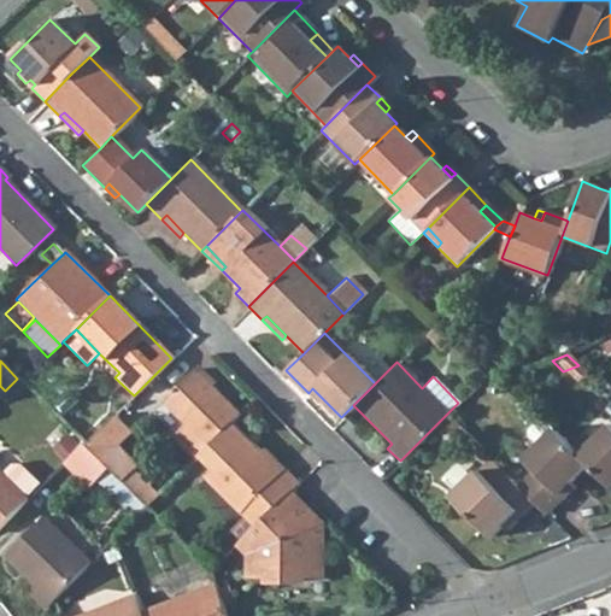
[(193,370),(210,387),(215,382),(198,365),(193,370)]
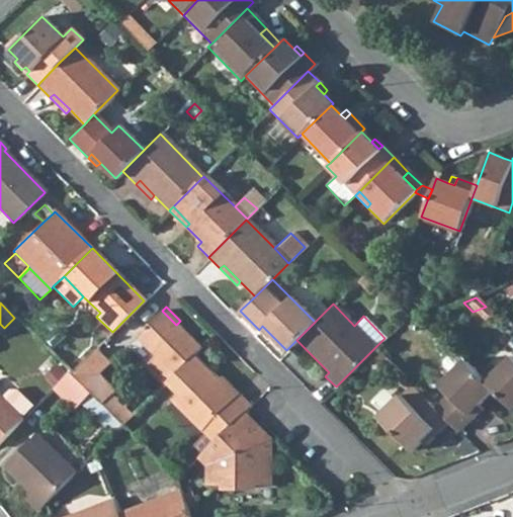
[(176,325),(162,311),(135,337),(156,356),(144,367),(162,385),(165,382),(192,355),(199,348),(176,325)]
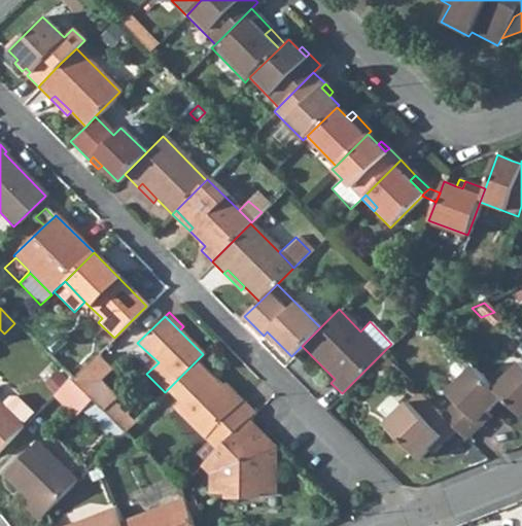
[(264,336),(272,344),(275,340),(267,331),(264,336)]
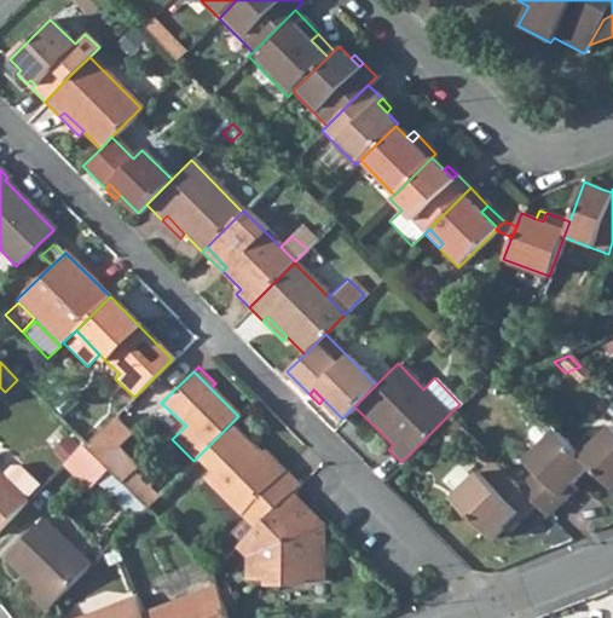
[(554,431),(538,416),(525,429),(525,437),(537,448),(554,431)]
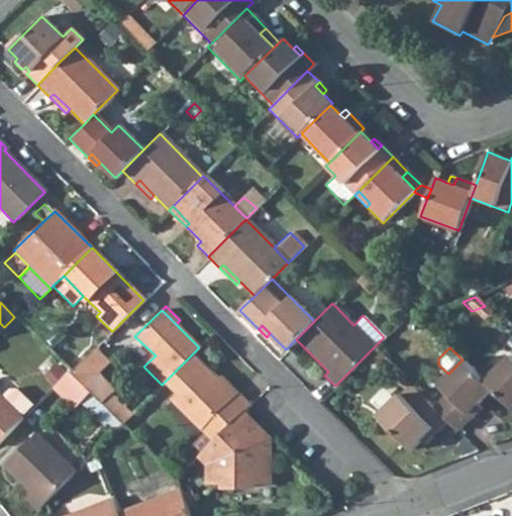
[(95,348),(70,373),(89,392),(100,403),(113,391),(95,373),(107,360),(95,348)]
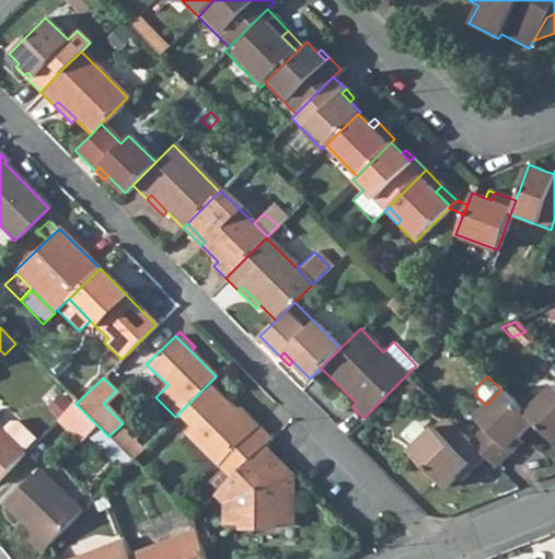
[(208,384),(178,414),(192,426),(184,432),(230,478),(262,446),(269,439),(255,426),(253,429),(234,410),(208,384)]
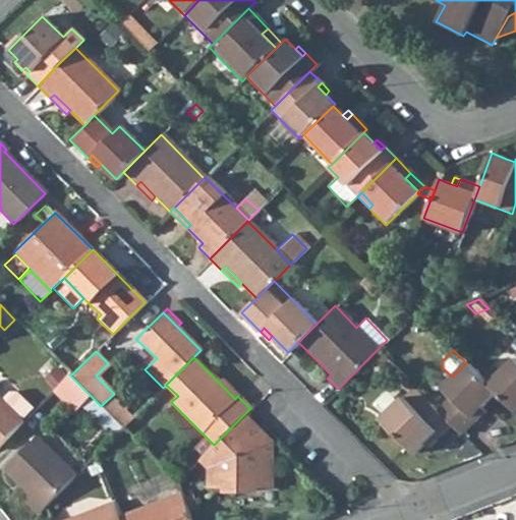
[(515,361),(513,358),(488,384),(495,391),(515,412),(515,411),(515,361)]
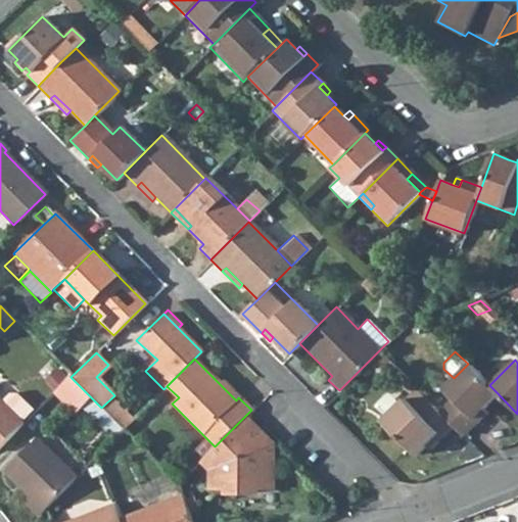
[(442,389),(452,399),(437,413),(451,425),(461,435),(475,422),(471,418),(480,409),(497,392),(489,385),(468,364),(454,378),(442,389)]
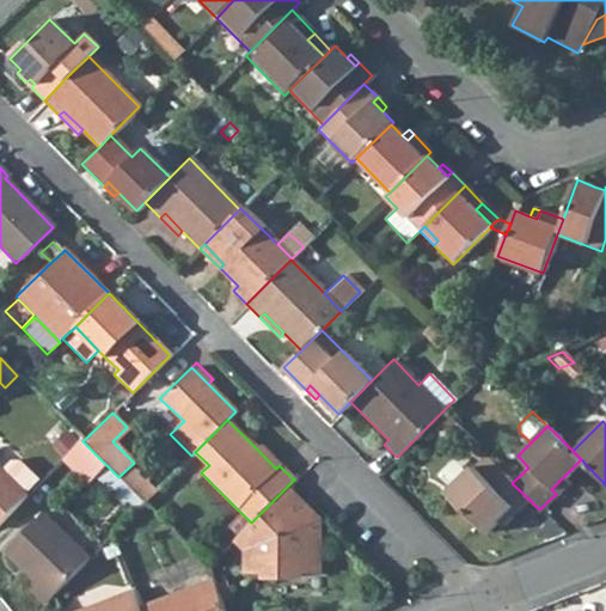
[(83,441),(80,439),(61,458),(86,483),(99,470),(105,464),(83,441)]
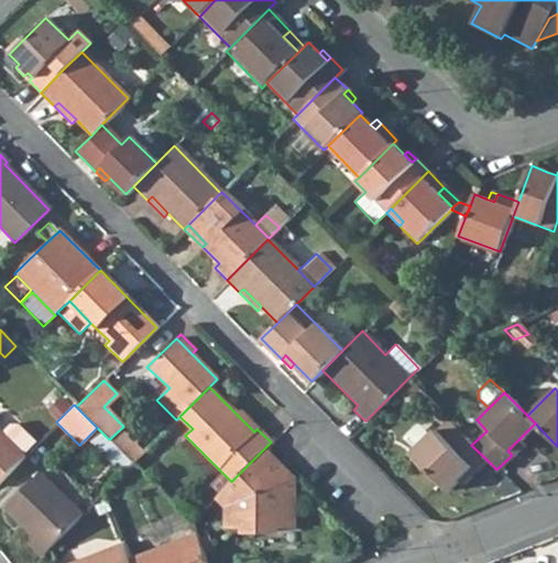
[(236,413),(254,432),(256,429),(239,411),(236,413)]
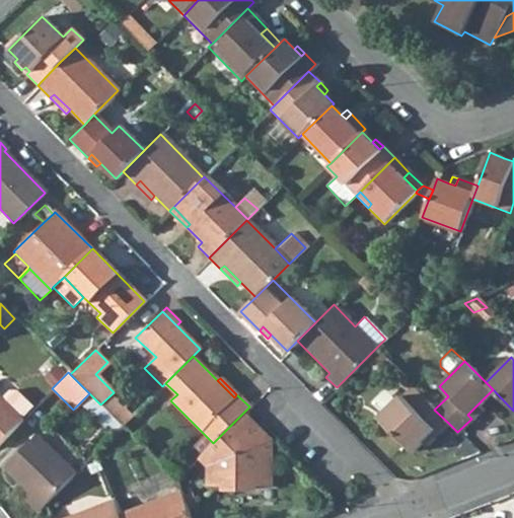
[(0,441),(20,421),(19,419),(31,407),(15,390),(8,390),(0,398),(0,441)]
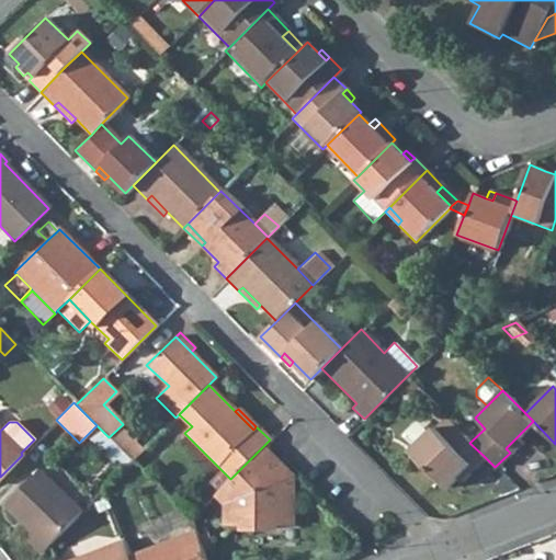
[(91,431),(117,457),(123,452),(109,437),(97,425),(91,431)]
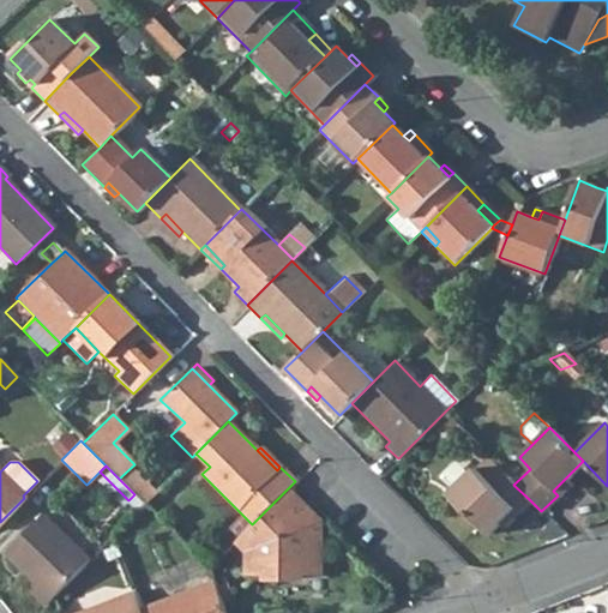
[(489,485),(473,468),(446,494),(486,534),(497,523),(501,527),(510,518),(505,514),(512,508),(516,512),(529,499),(513,485),(501,473),(489,485)]
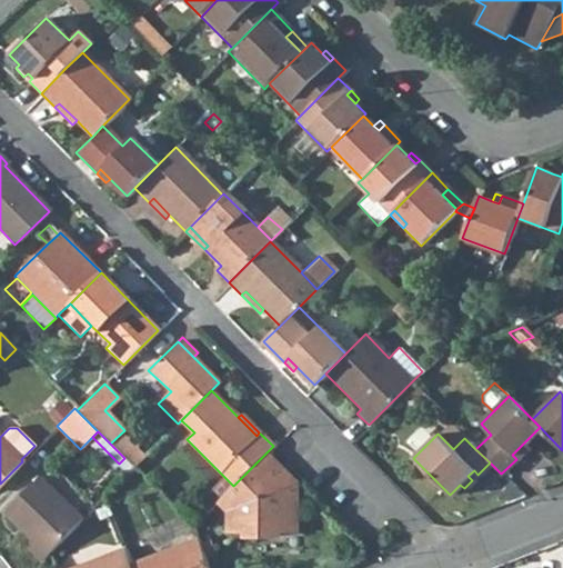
[(512,455),(516,459),(525,449),(522,445),(512,455)]
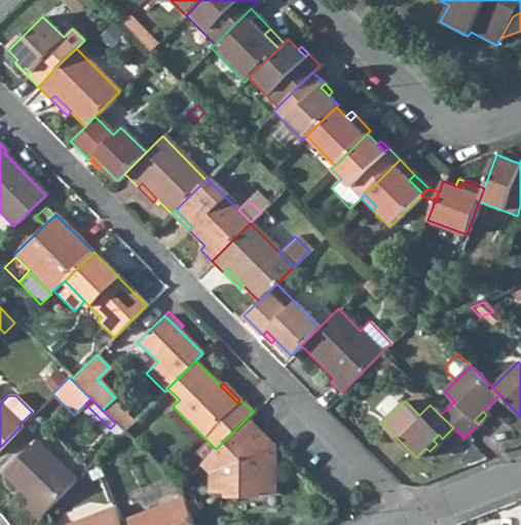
[(246,419),(216,449),(200,463),(210,472),(210,491),(225,491),(225,495),(256,495),(256,491),(272,491),(271,453),(258,439),(261,436),(246,419)]
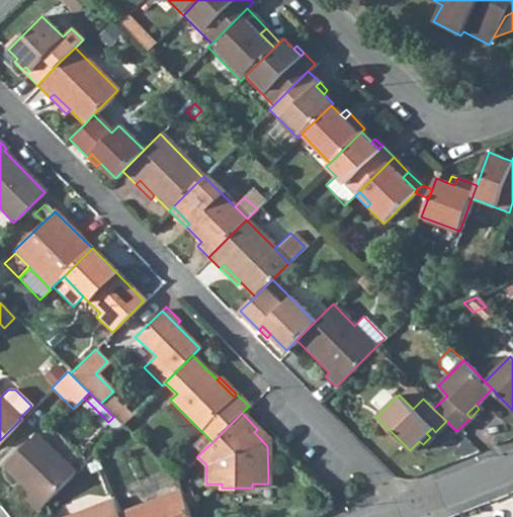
[(121,425),(113,417),(108,422),(105,425),(114,433),(121,425)]
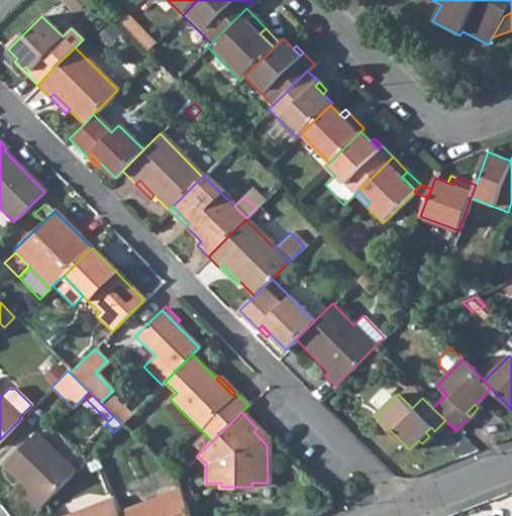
[(425,432),(429,436),(434,431),(431,427),(425,432)]
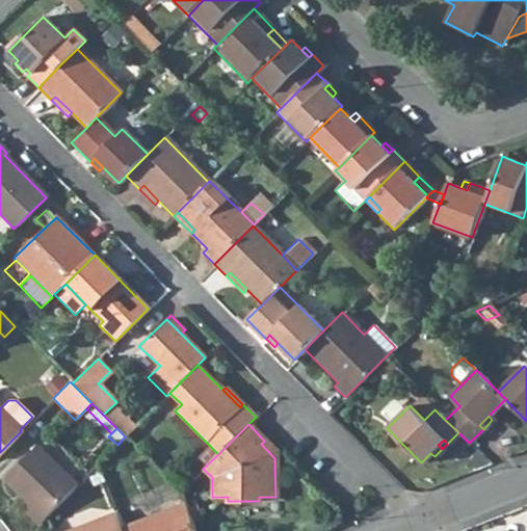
[(261,444),(274,458),(274,451),(264,441),(261,444)]
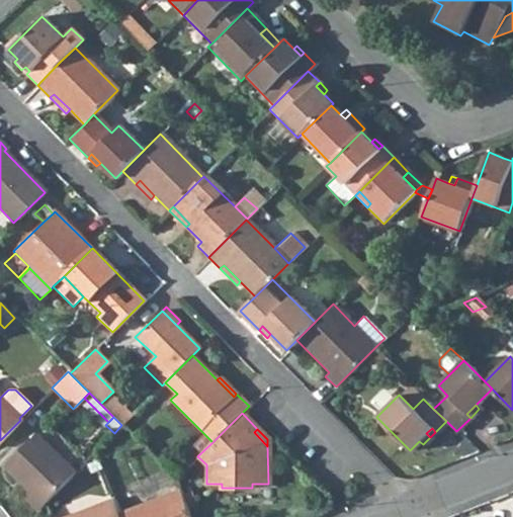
[(75,474),(34,434),(3,466),(30,493),(24,498),(37,511),(75,474)]
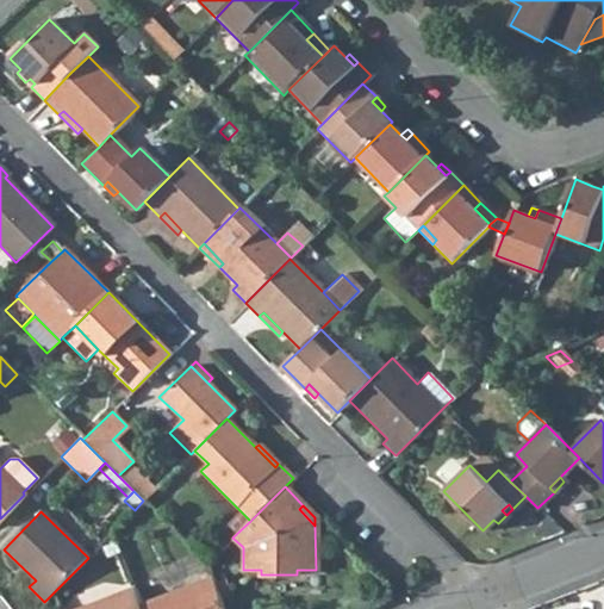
[(99,546),(104,557),(117,550),(112,539),(99,546)]
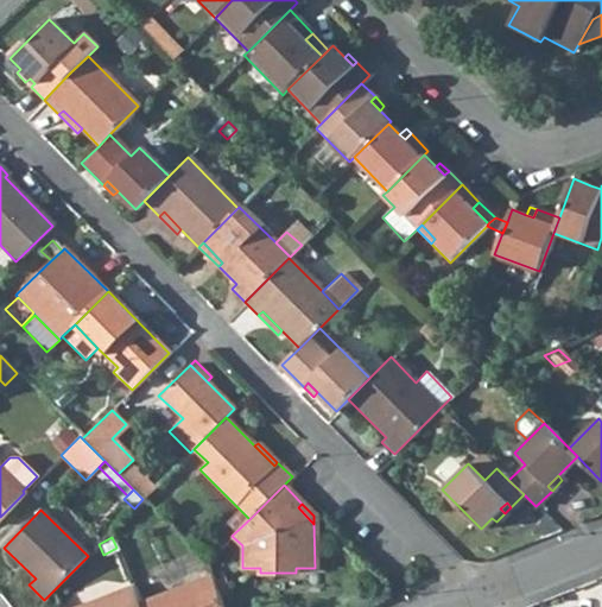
[(213,581),(210,576),(139,604),(140,606),(223,606),(220,598),(213,581)]
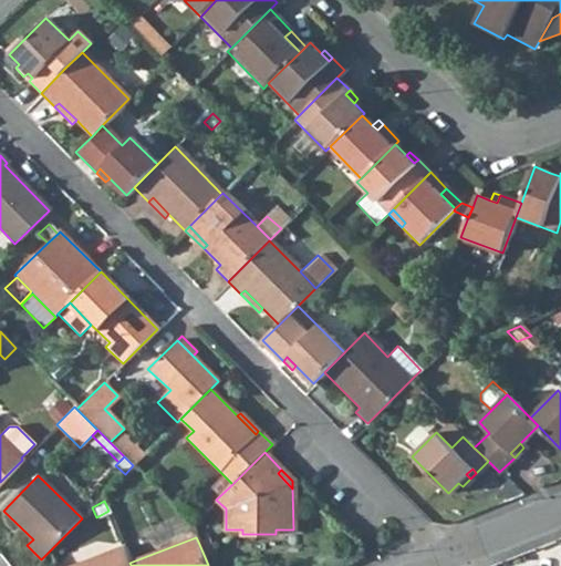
[(198,542),(205,557),(214,553),(208,537),(198,542)]
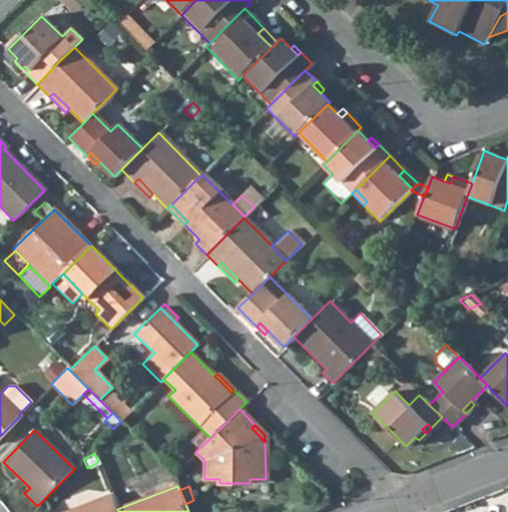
[(118,511),(117,509),(110,494),(66,511),(118,511)]
